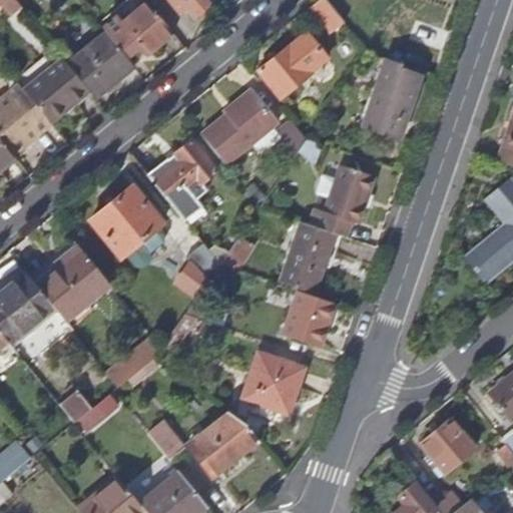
[(169,0),(180,13),(188,7),(195,16),(209,4),(205,0),(169,0)]
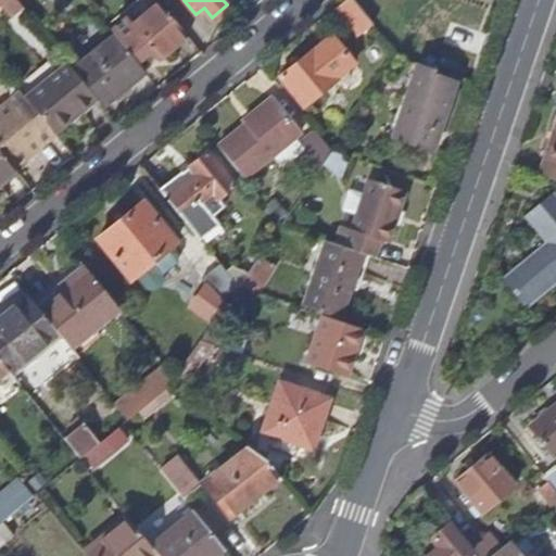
[(344,0),(341,3),(336,7),(358,36),(373,24),(353,0),(344,0)]
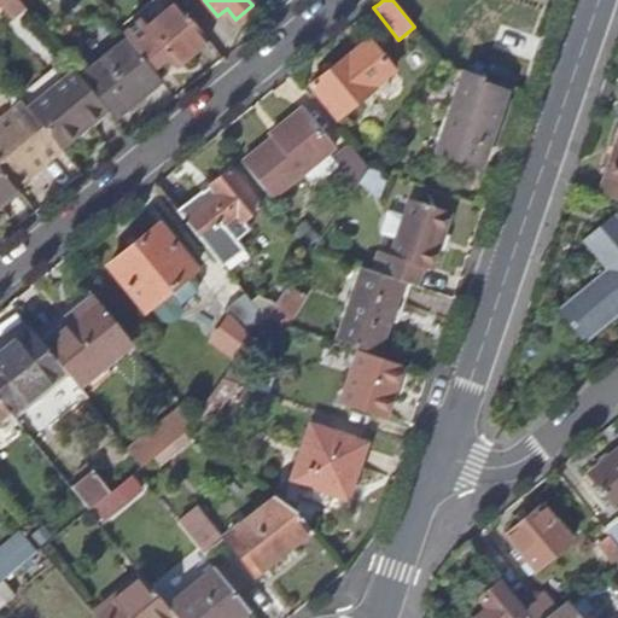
[(180,6),(178,3),(149,27),(143,19),(124,34),(129,39),(155,70),(169,57),(176,65),(208,40),(180,6)]
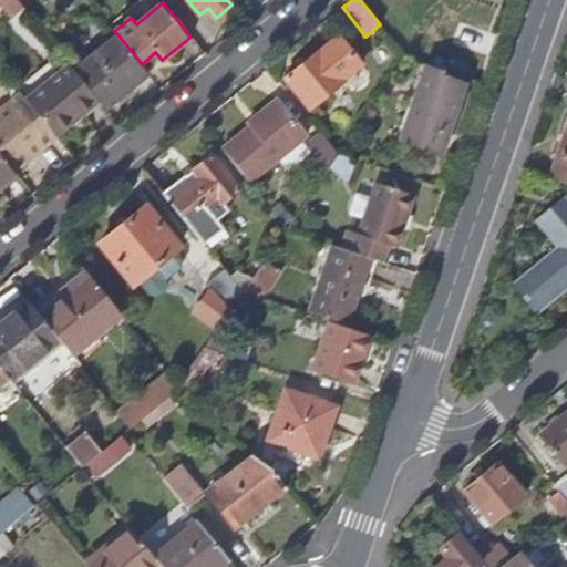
[(74,71),(96,98),(104,107),(148,72),(142,64),(119,35),(74,71)]
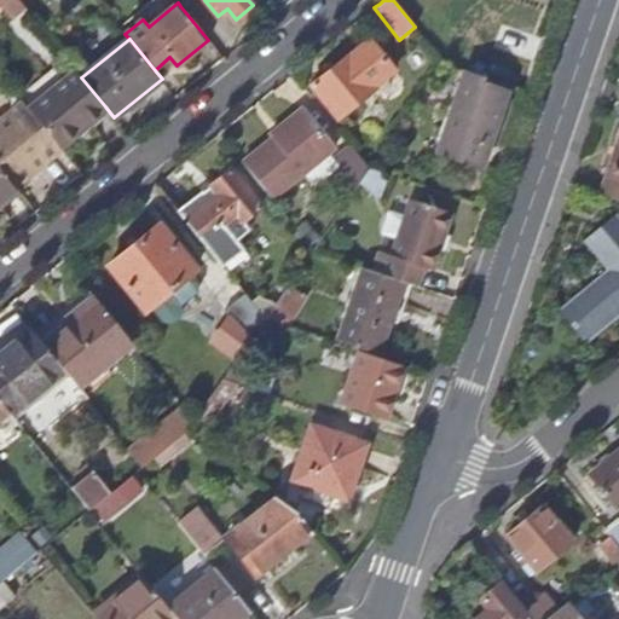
[(374,87),(394,70),(369,39),(311,85),(339,119),(375,90),(374,87)]
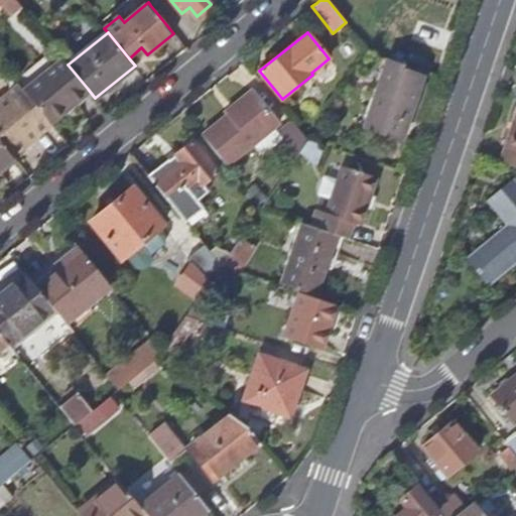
[(25,91),(49,121),(88,89),(68,65),(63,58),(25,91)]
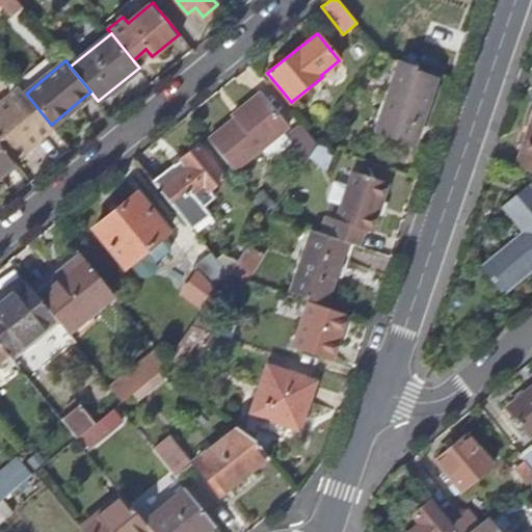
[(403,61),(401,60),(377,131),(414,143),(435,80),(416,73),(418,67),(403,61)]
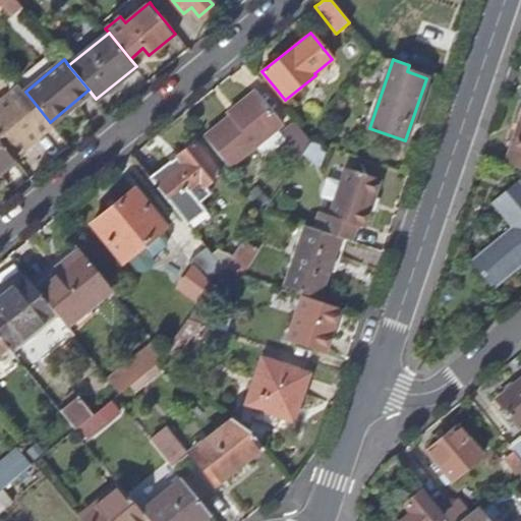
[(0,140),(13,158),(53,125),(50,122),(25,92),(21,87),(0,103),(0,140)]
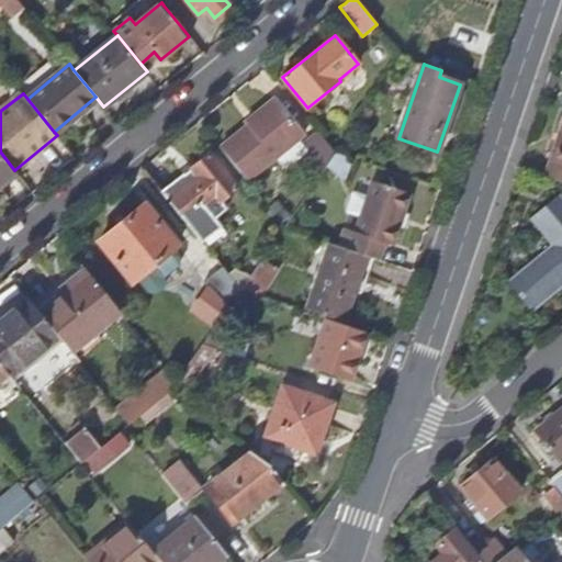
[(221,147),(247,179),(304,133),(280,103),(250,127),(248,125),(221,147)]
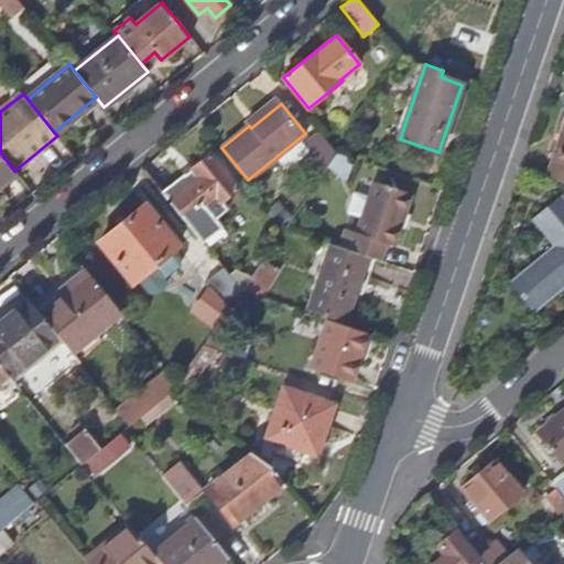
[(544,175),(563,182),(563,116),(563,117),(544,175)]
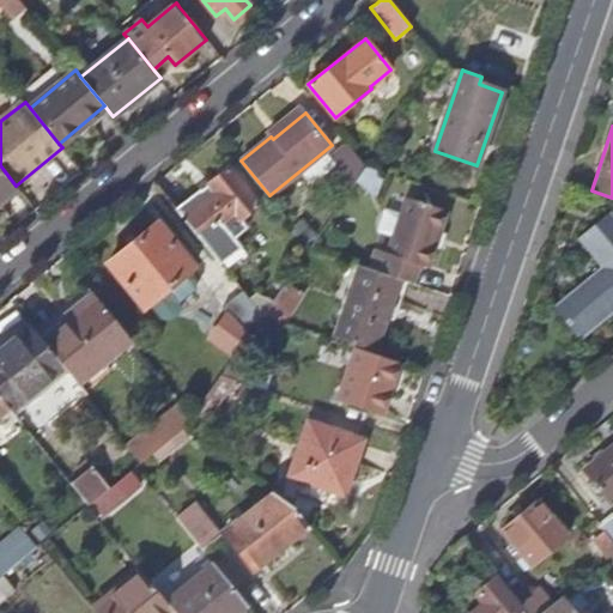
[(354,186),(366,167),(347,143),(331,156),(354,186)]
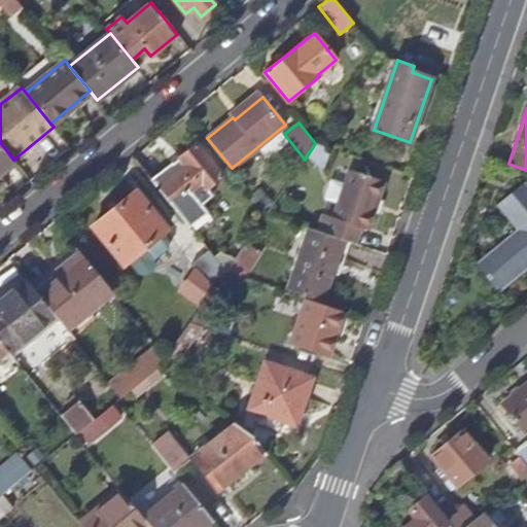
[(13,160),(0,142),(0,172),(14,161),(13,160)]
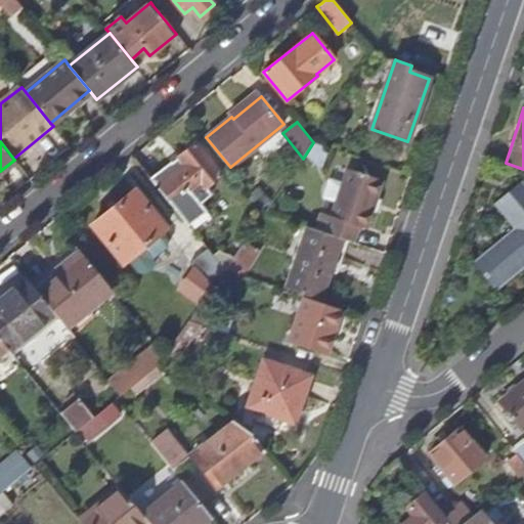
[(151,178),(189,224),(206,212),(200,205),(212,194),(206,188),(221,175),(194,143),(151,178)]
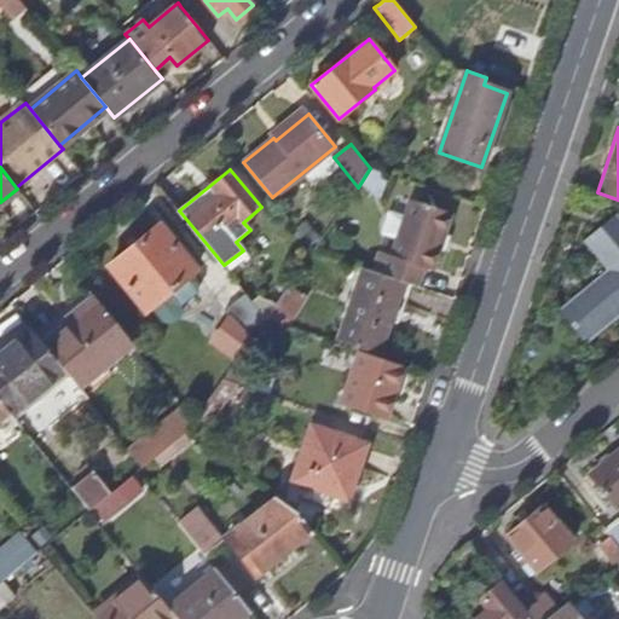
[(405,282),(411,284),(417,266),(435,271),(443,250),(435,248),(439,235),(447,237),(453,215),(410,200),(391,255),(372,250),(366,268),(405,282)]
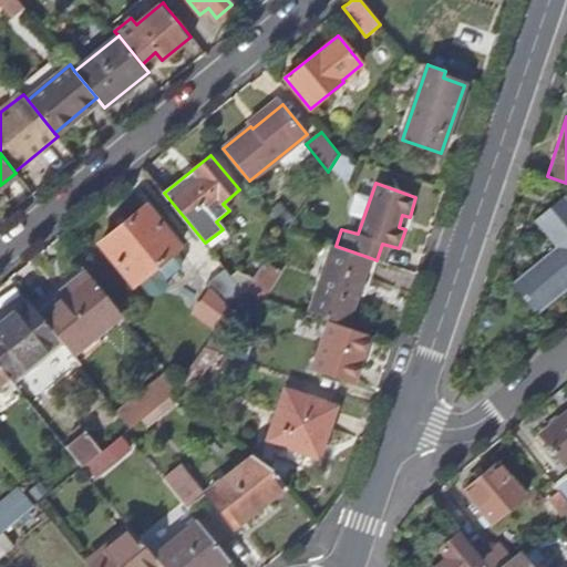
[(549,263),(566,282),(566,197),(535,223),(556,249),(543,260),(549,263)]
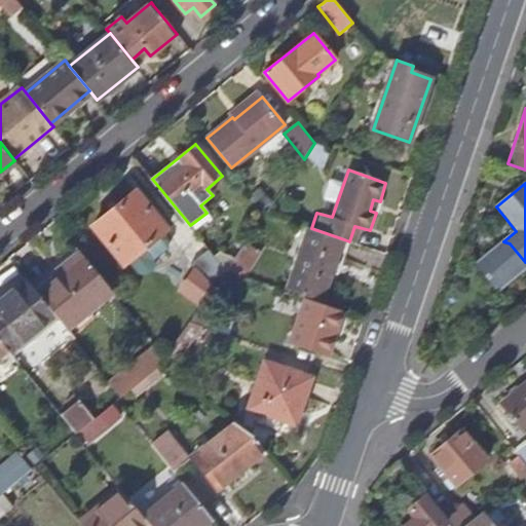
[(124,263),(166,228),(135,190),(92,226),(124,263)]
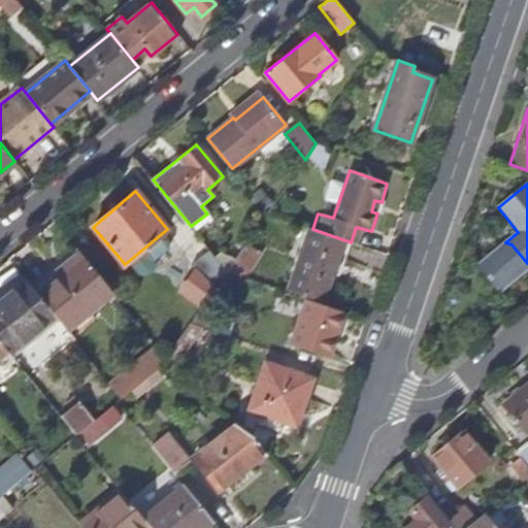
[(345,240),(312,229),(309,228),(289,291),(325,303),(345,240)]
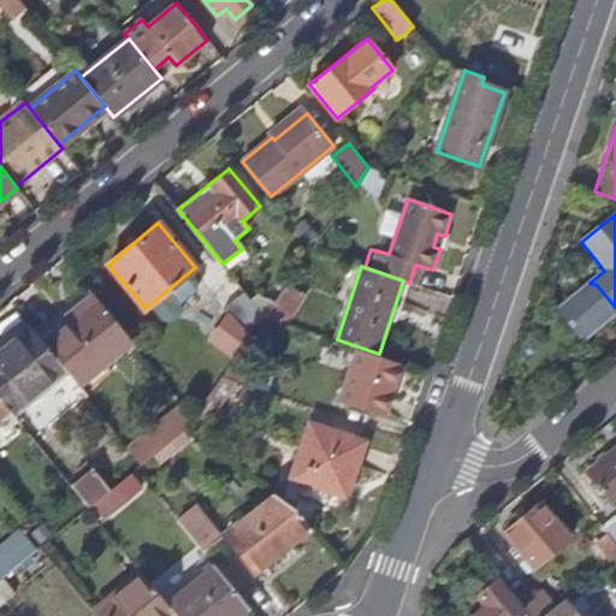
[(615,307),(597,285),(590,283),(561,307),(570,319),(566,324),(574,332),(578,329),(588,341),(615,318),(615,307)]
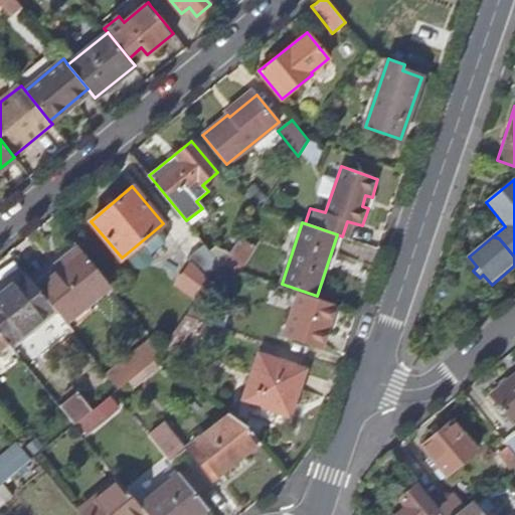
[(210,282),(222,265),(205,244),(188,260),(193,265),(210,282)]
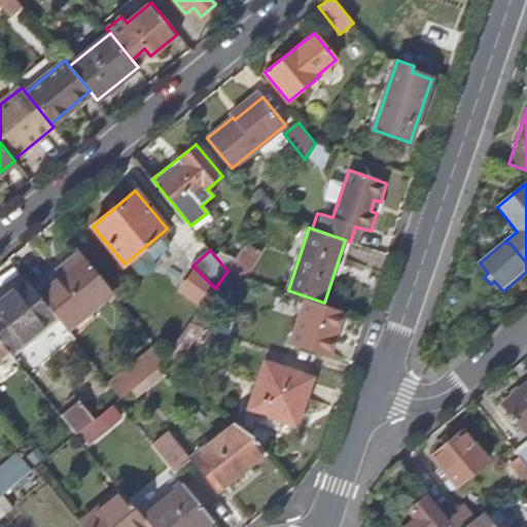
[(112,291),(80,252),(56,273),(59,277),(38,293),(56,315),(62,323),(66,328),(112,291)]
